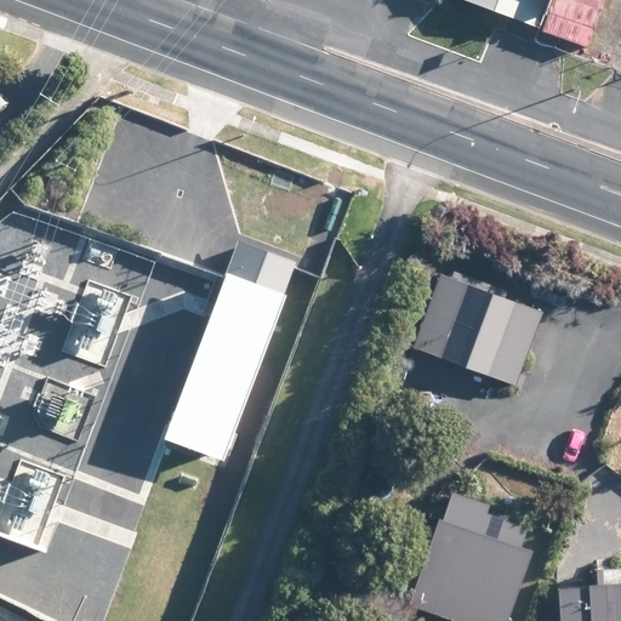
[(485,0),(488,0),(495,4),(528,16),(533,0),(485,0)]
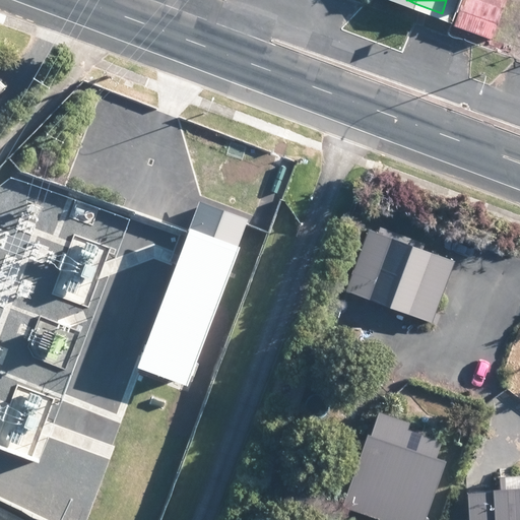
[(126,201),(144,150),(80,126),(61,177),(126,201)]
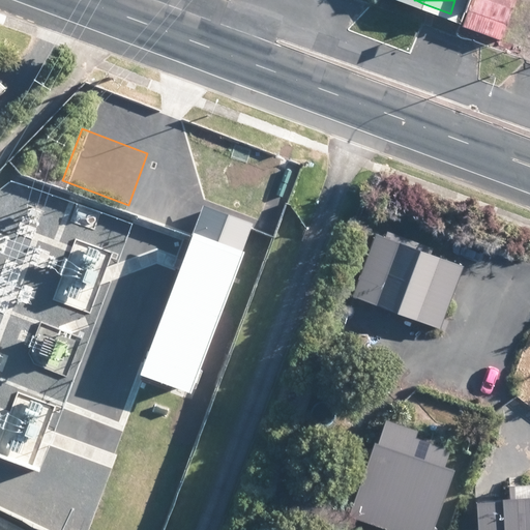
[(274,226),(270,224),(207,200),(192,242),(181,269),(157,332),(160,332),(141,383),(200,406),(218,355),(225,357),(274,226)]
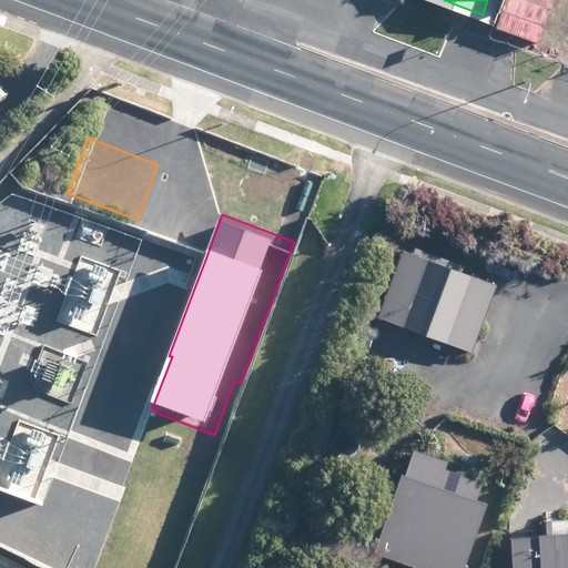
[(105,242),(123,249),(129,236),(111,229),(105,242)]
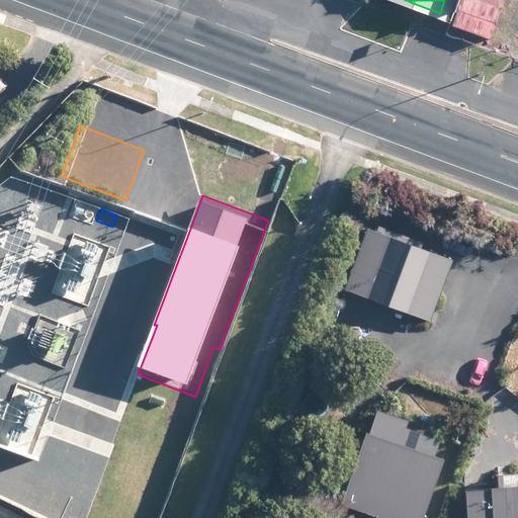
[(454,262),(369,231),(348,290),(432,322),(454,262)]
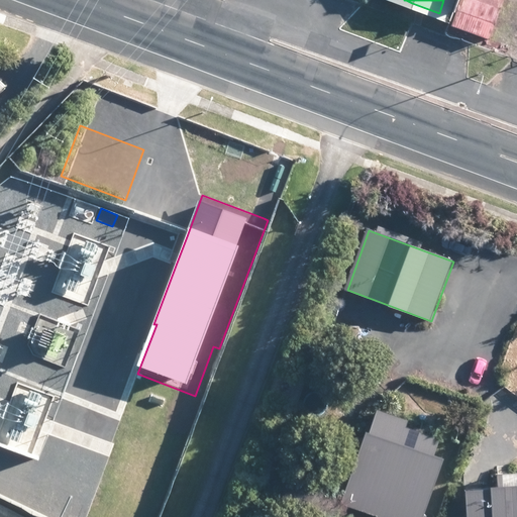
[(448,431),(376,406),(341,503),(380,516),(433,516),(453,461),(439,456),(448,431)]
